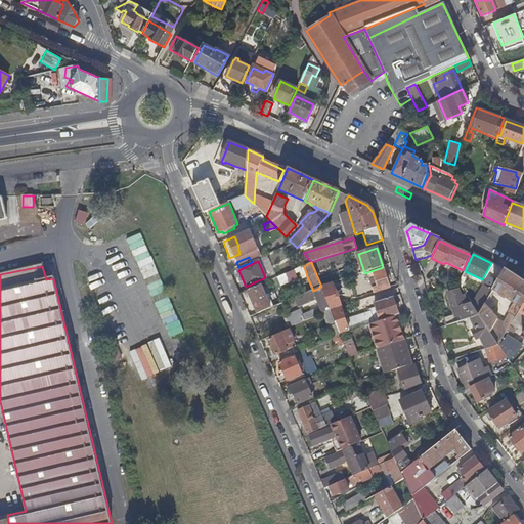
[(307,276),(304,266),(298,268),(302,279),(307,276)]
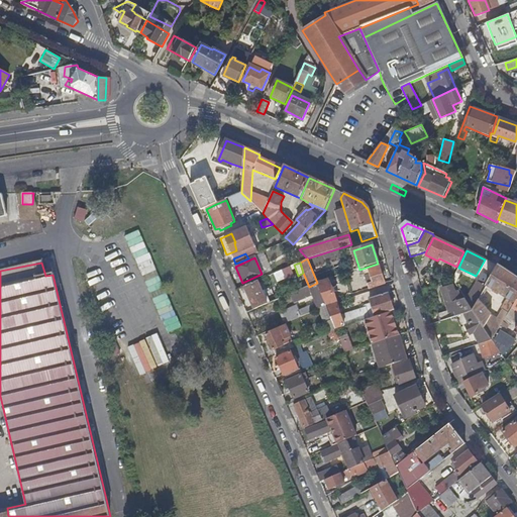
[(379,267),(369,270),(370,275),(368,276),(366,273),(364,273),(369,290),(385,285),(379,267)]
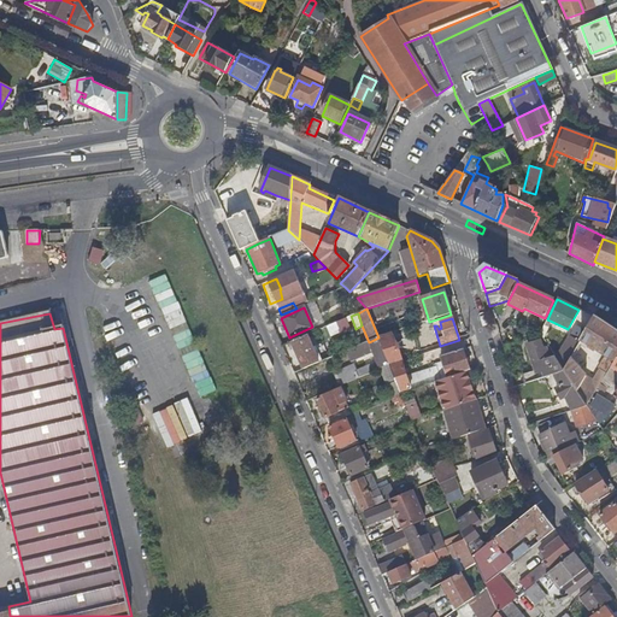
[(616,357),(616,331),(594,318),(581,341),(591,346),(589,348),(598,352),(599,350),(612,358),(610,360),(609,359),(601,370),(600,370),(593,382),(574,363),(570,360),(563,370),(586,407),(604,378),(616,357)]
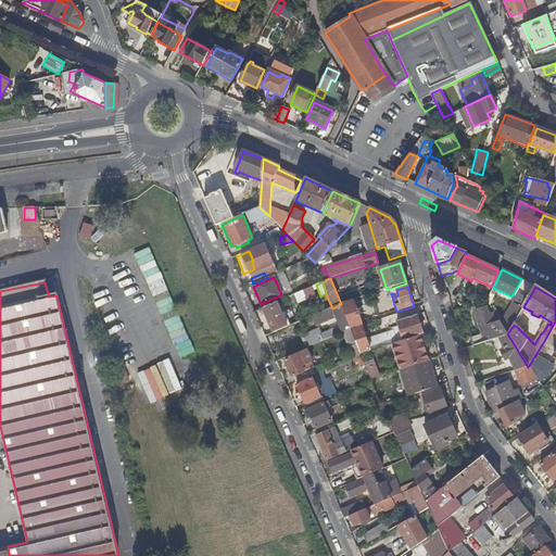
[(311,288),(302,291),(306,301),(315,298),(311,288)]
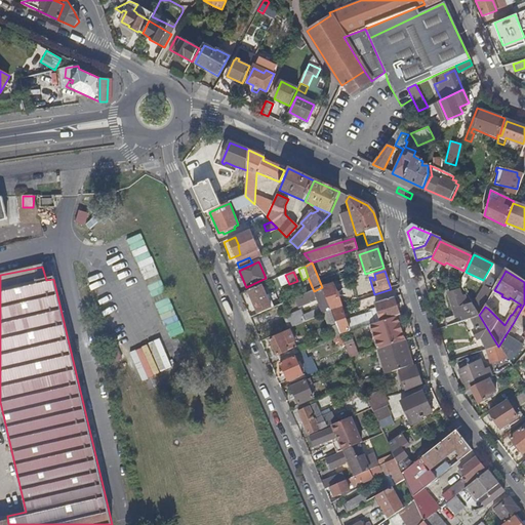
[(159,280),(146,285),(151,296),(164,291),(159,280)]
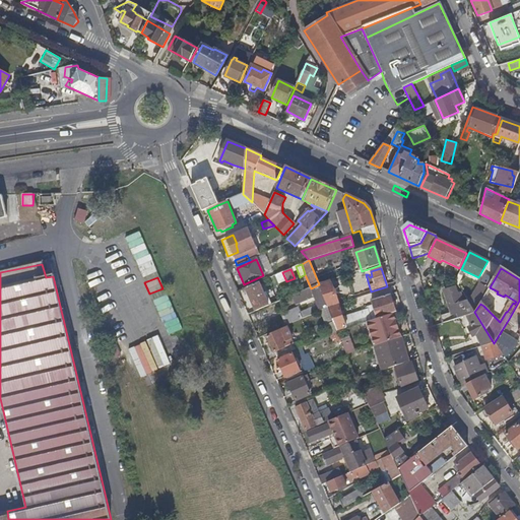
[(328,281),(319,284),(328,308),(339,305),(328,281)]
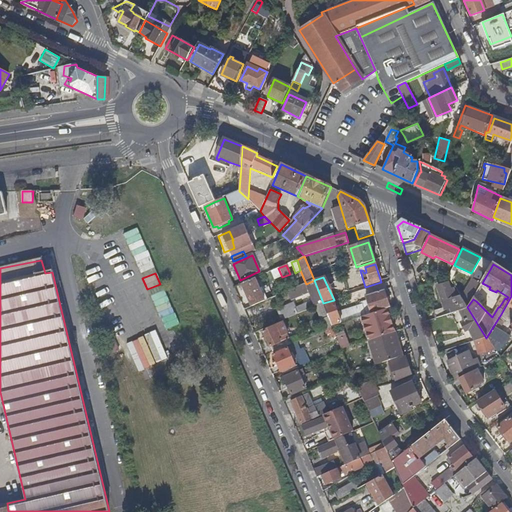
[(242,284),(252,307),(264,302),(254,279),(242,284)]
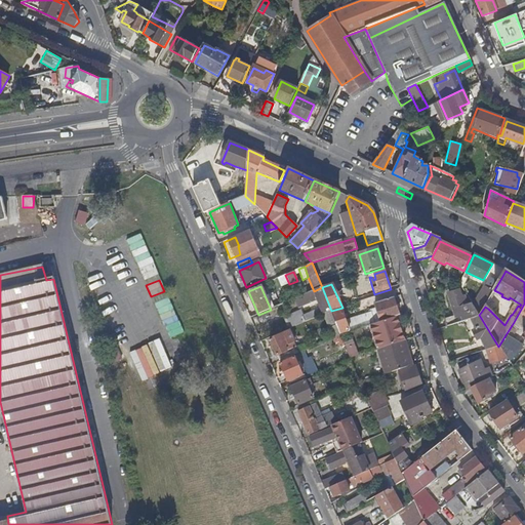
[(331,311),(322,287),(314,291),(293,299),(296,310),(317,301),(320,311),(301,318),(304,323),(328,313),(331,311)]
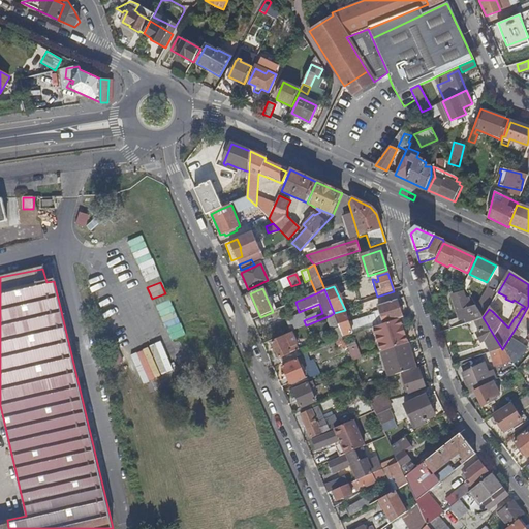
[(488,289),(477,309),(483,317),(489,309),(496,296),(497,294),(488,289)]
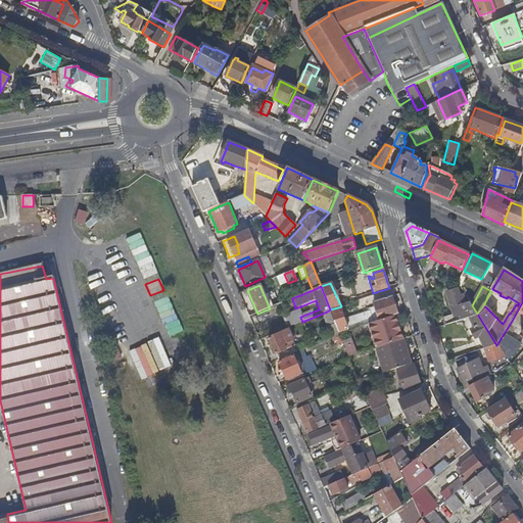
[(445,318),(447,325),(467,318),(457,289),(447,292),(455,314),(445,318)]
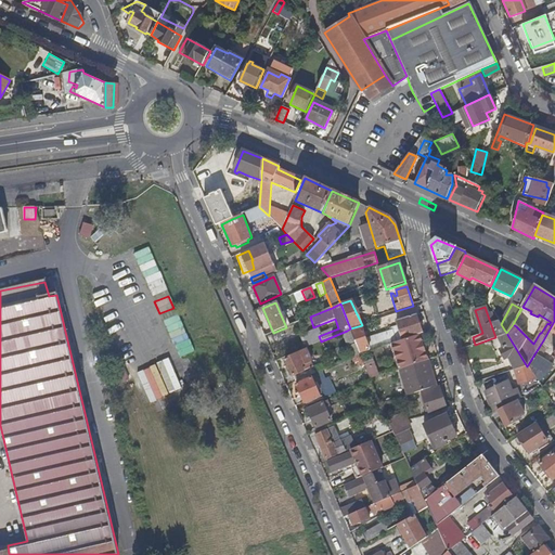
[(513,324),(516,326),(525,313),(520,310),(513,324)]
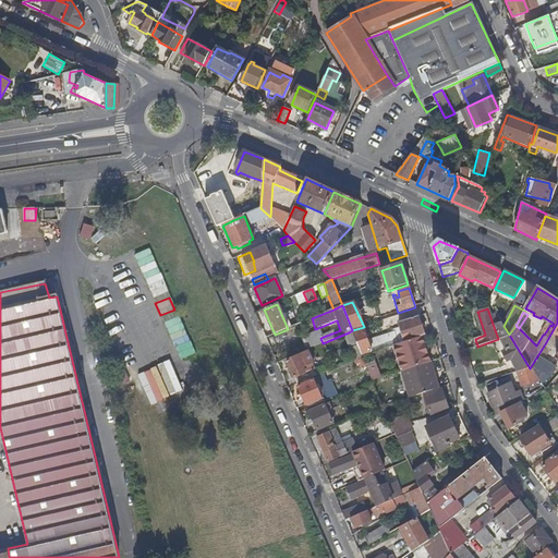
[(185,342),(177,317),(165,322),(173,346),(185,342)]
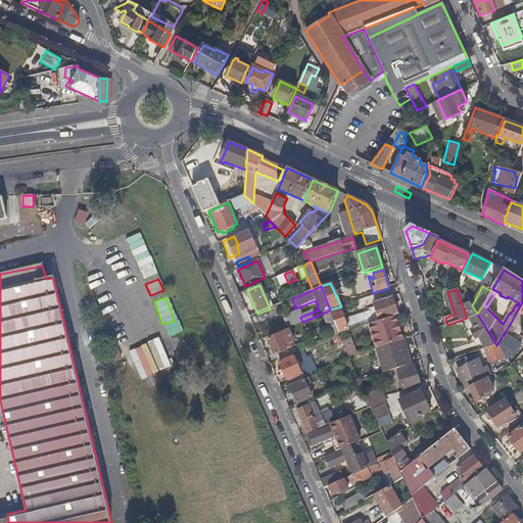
[(395,316),(398,315),(392,297),(374,302),(379,321),(395,316)]
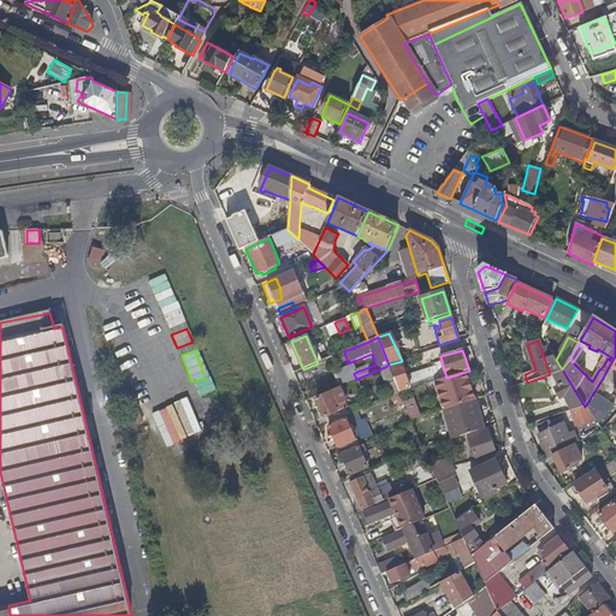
[(615,356),(603,378),(615,385),(615,383),(615,392),(614,397),(615,398),(615,356)]
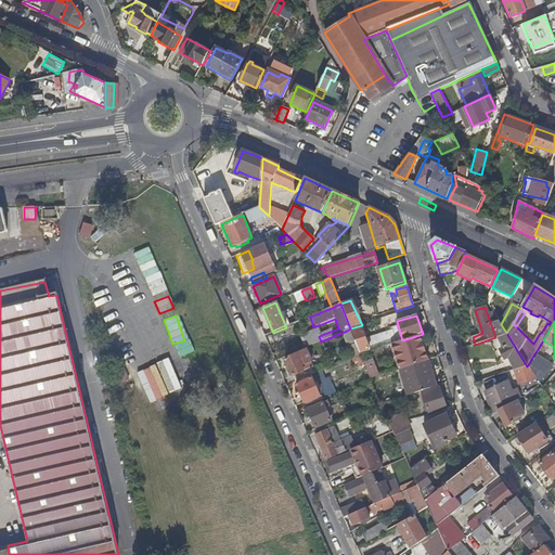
[(370,350),(362,325),(350,328),(356,344),(360,353),(370,350)]
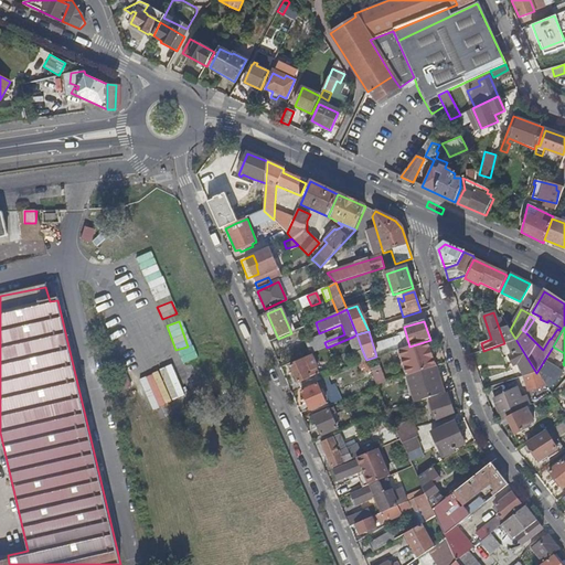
[(311,354),(327,348),(324,342),(322,337),(306,344),(311,354)]
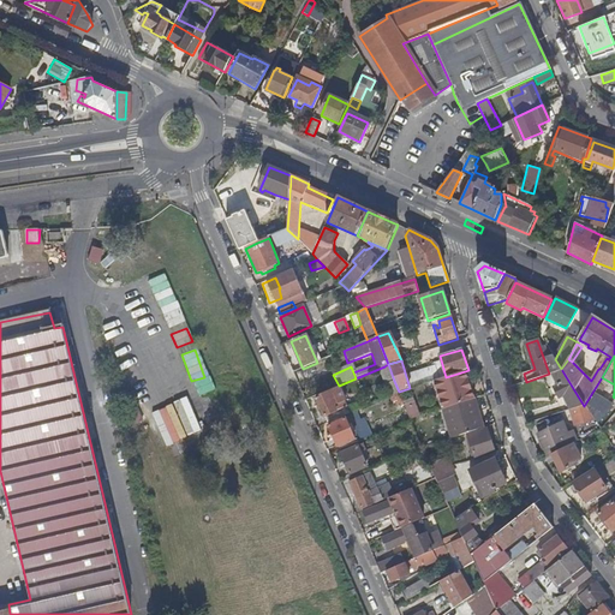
[(415,374),(418,386),(433,381),(439,378),(435,368),(415,374)]
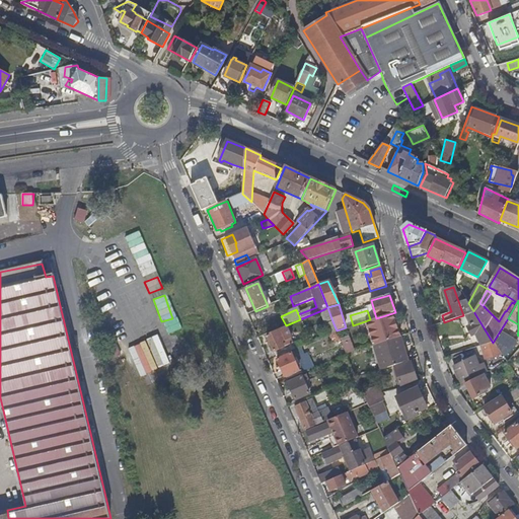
[(493,343),(473,311),(465,315),(470,325),(467,327),(472,338),(475,336),(480,347),(493,343)]
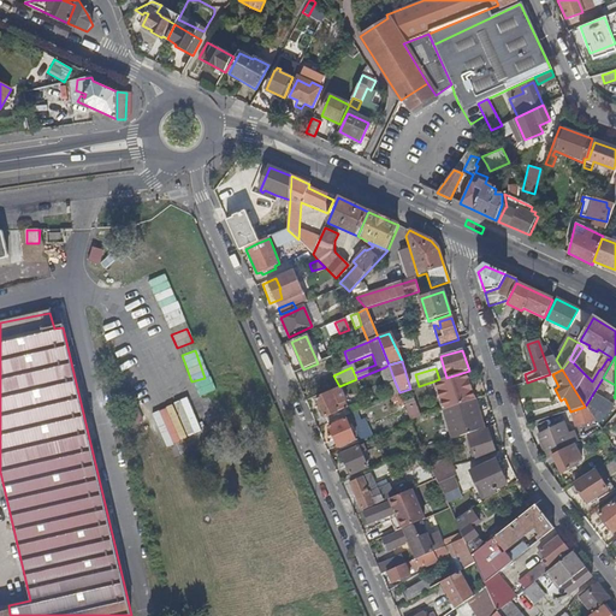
[(475,400),(466,372),(446,378),(439,379),(433,381),(442,410),(475,400)]
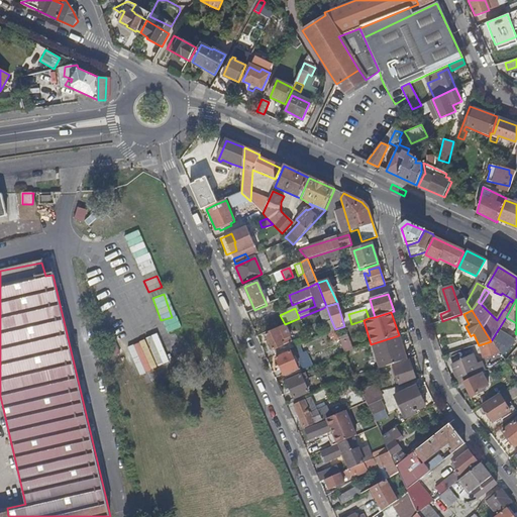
[(335,329),(331,320),(324,323),(327,333),(335,329)]
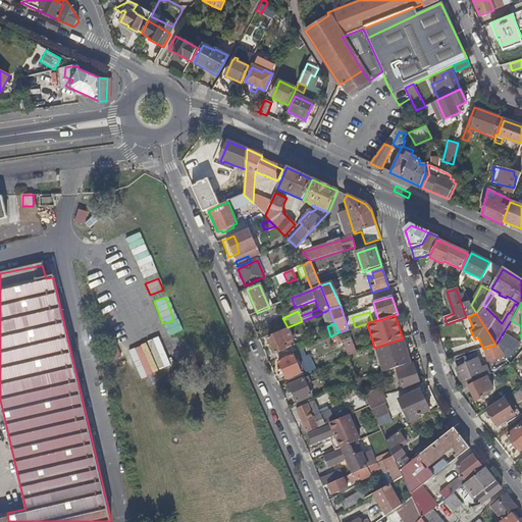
[(268,338),(275,355),(292,348),(296,346),(294,341),(297,340),(291,329),(268,338)]
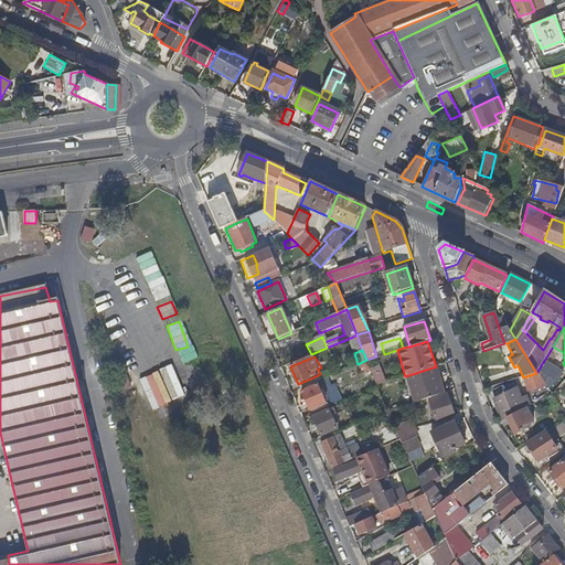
[(546,362),(539,374),(546,386),(548,390),(556,381),(562,373),(546,362)]
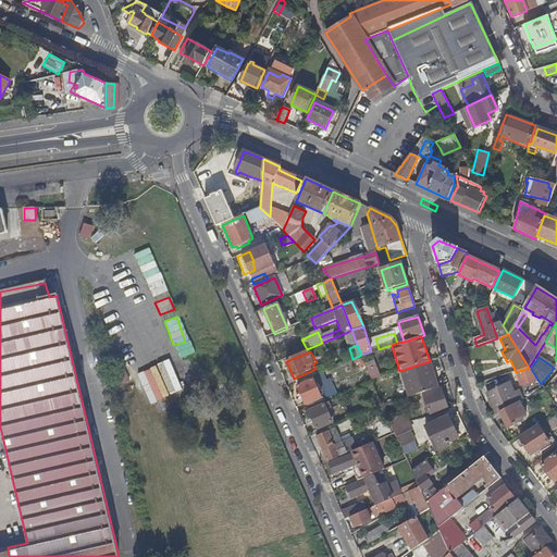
[(374,360),(366,362),(371,380),(380,376),(374,360)]
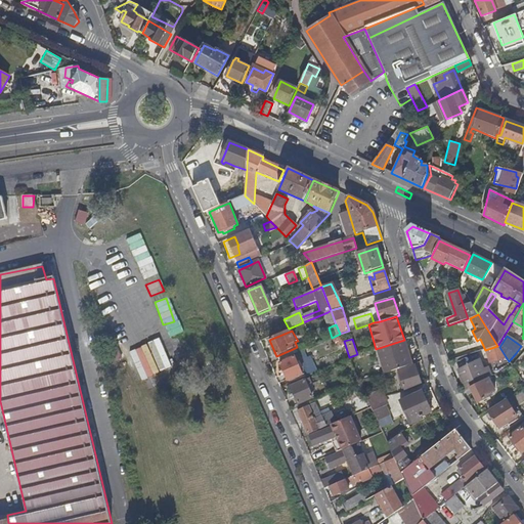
[(412,365),(404,340),(376,349),(384,375),(388,374),(412,365)]
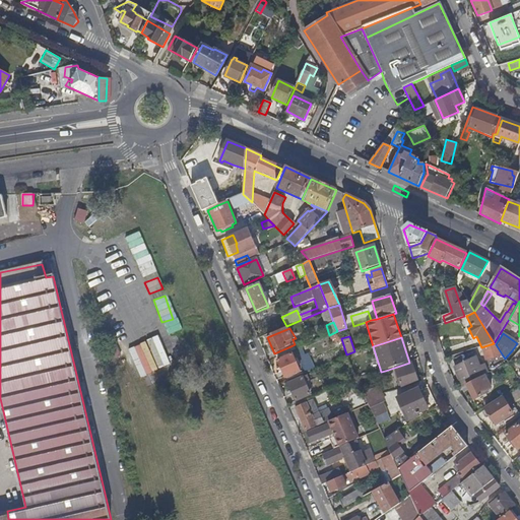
[(144,341),(126,349),(139,377),(157,369),(144,341)]
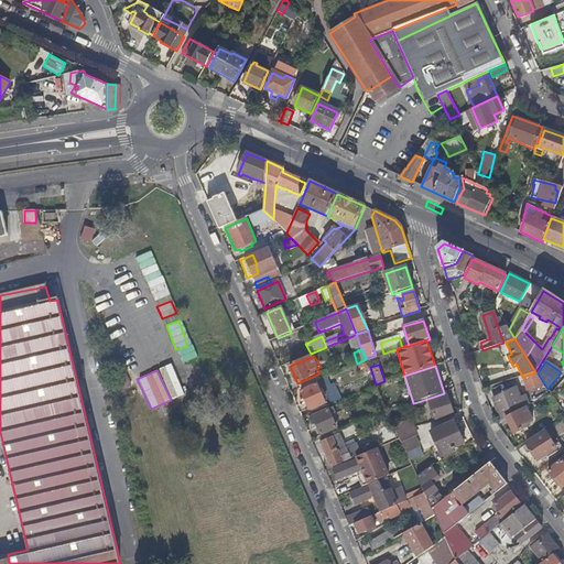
[(538,373),(535,372),(522,377),(527,391),(545,386),(538,373)]
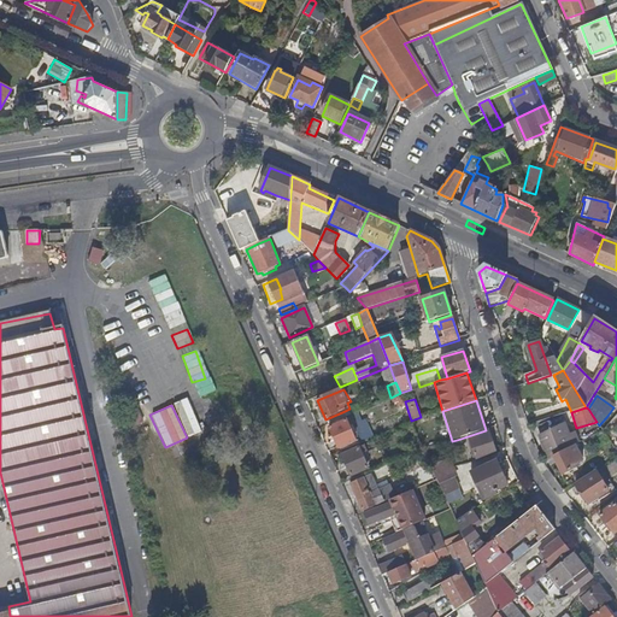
[(325,419),(328,425),(347,417),(345,411),(325,419)]
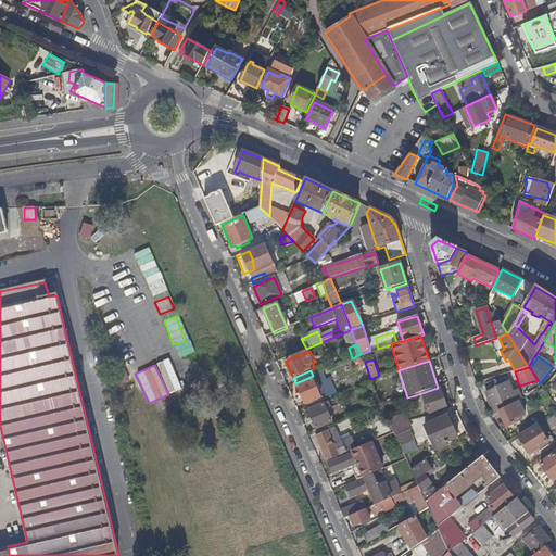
[(318,377),(298,386),(305,405),(321,399),(316,384),(320,383),(318,377)]
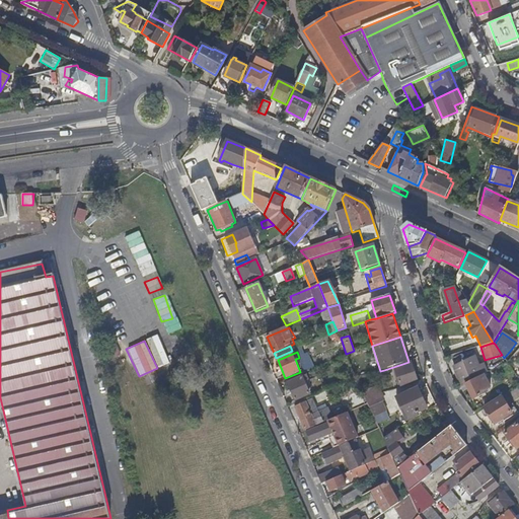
[(454,367),(460,386),(465,384),(478,377),(471,359),(454,367)]
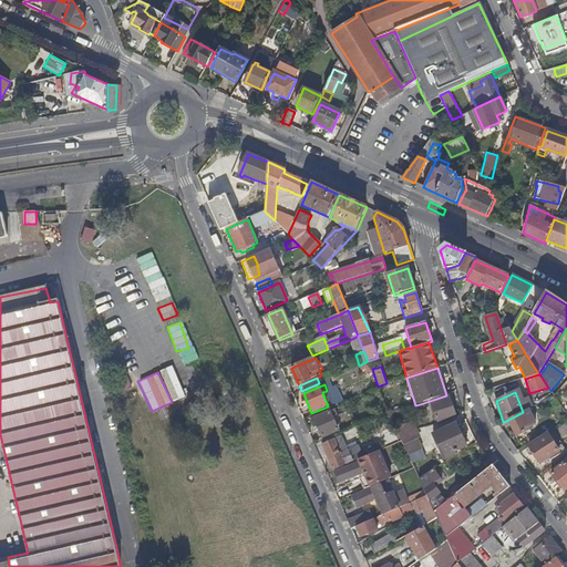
[(449,398),(431,403),(437,425),(456,419),(449,398)]
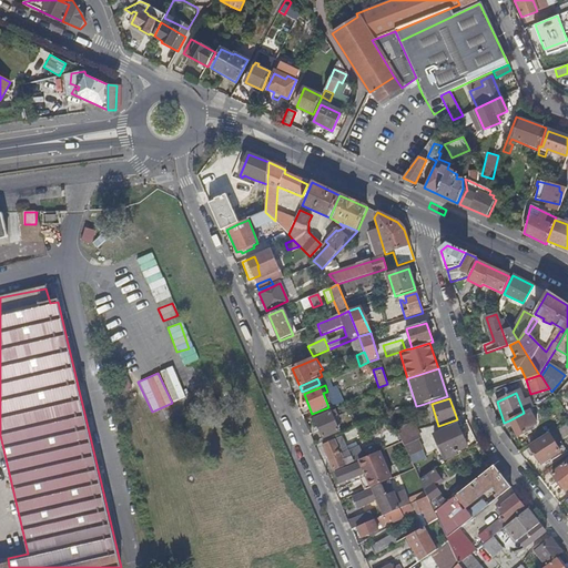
[(335,411),(315,419),(323,439),(338,432),(333,419),(338,417),(335,411)]
